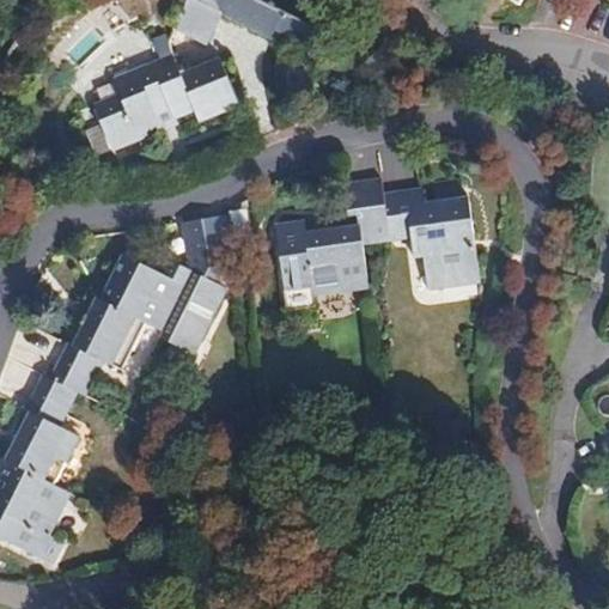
[(268,38),(272,30),(282,11),(262,0),(183,0),(170,26),(203,43),(219,13),(268,38)]
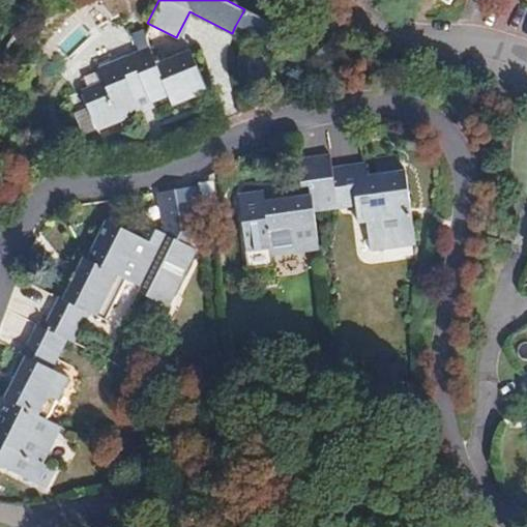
[(244,9),(235,26),(259,37),(267,21),(244,9)]
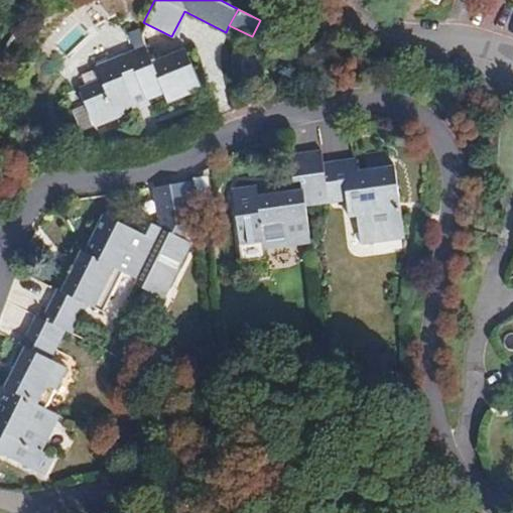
[(154,60),(148,45),(96,65),(101,77),(81,85),(87,104),(99,100),(107,122),(138,110),(136,107),(165,96),(168,102),(203,90),(186,48),(154,60)]
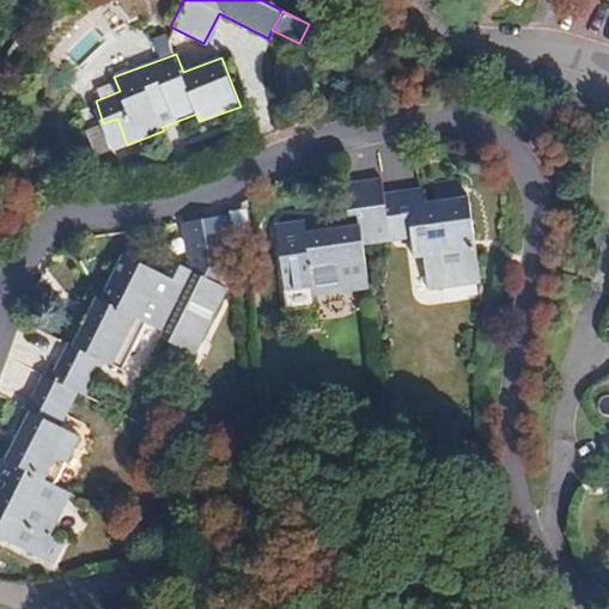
[(85,126),(95,151),(110,146),(102,120),(85,126)]
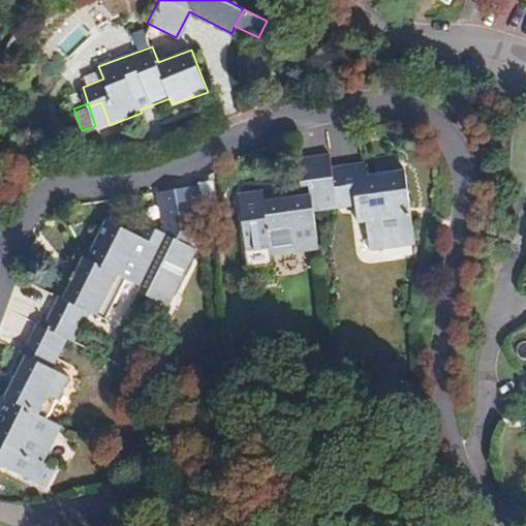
[(261,191),(239,193),(244,249),(267,248),(267,253),(296,250),(295,242),(315,240),(312,211),(338,208),(356,207),(357,223),(366,222),(369,249),(413,245),(406,172),(366,176),(364,163),(332,166),(331,155),(297,158),(299,186),(310,185),(311,194),(263,198),(261,191)]
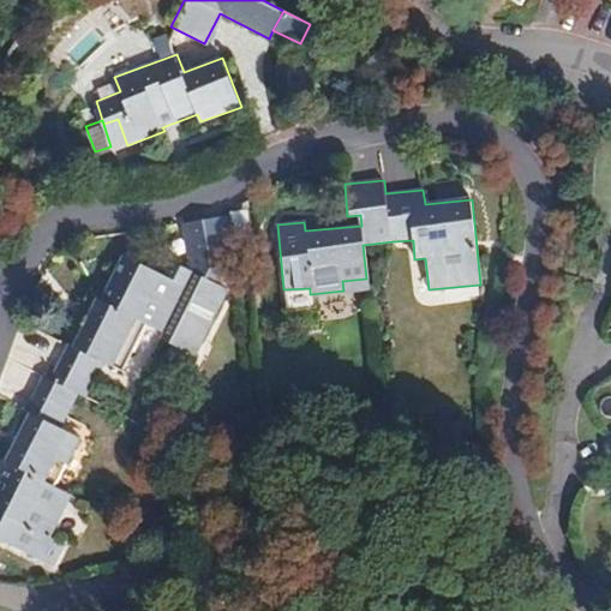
[(189,217),(195,251),(214,249),(216,261),(243,257),(234,213),(189,217)]
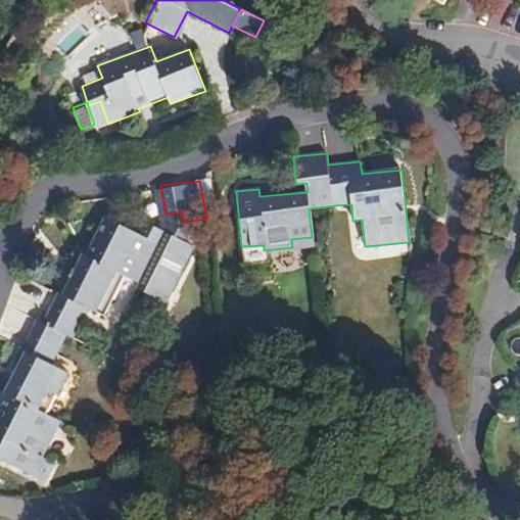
[(182,211),(166,214),(157,229),(191,247),(206,219),(184,222),(182,211)]
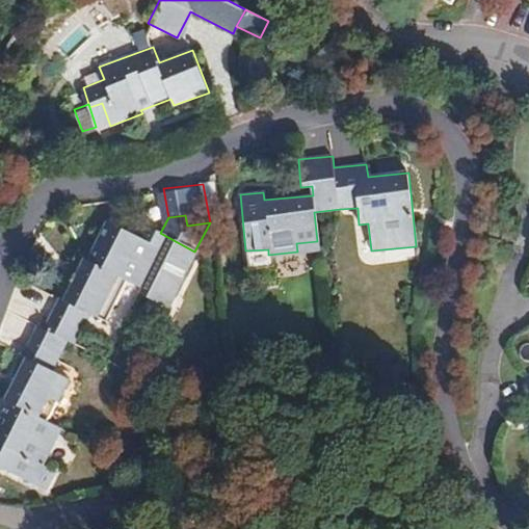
[(160,233),(149,226),(141,238),(110,221),(88,259),(85,257),(80,267),(73,281),(63,298),(60,296),(43,327),(38,324),(22,354),(27,358),(4,398),(8,400),(0,416),(0,442),(12,449),(8,457),(0,453),(0,467),(45,491),(56,471),(42,463),(52,444),(40,438),(48,422),(70,381),(51,371),(69,341),(73,343),(89,313),(106,322),(129,282),(173,306),(201,255),(194,252),(160,233)]
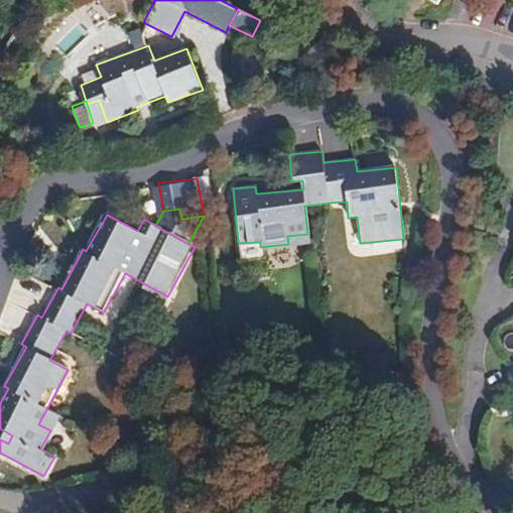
[(72,255),(63,268),(71,272),(78,259),(72,255)]
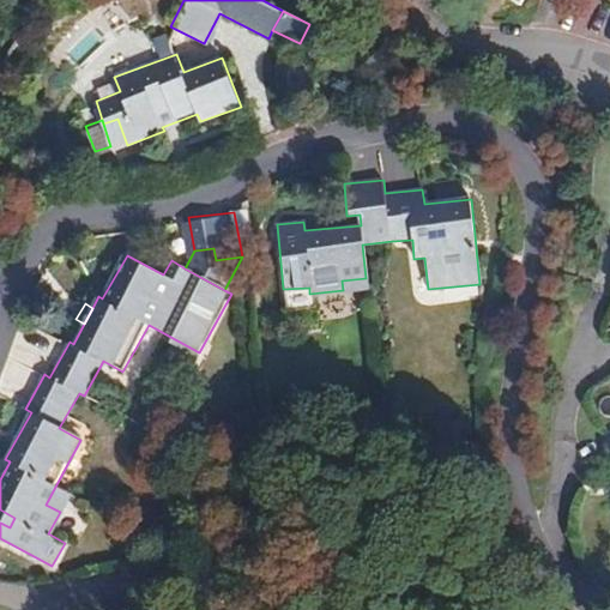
[(609,422),(595,432),(609,454),(609,453),(609,422)]
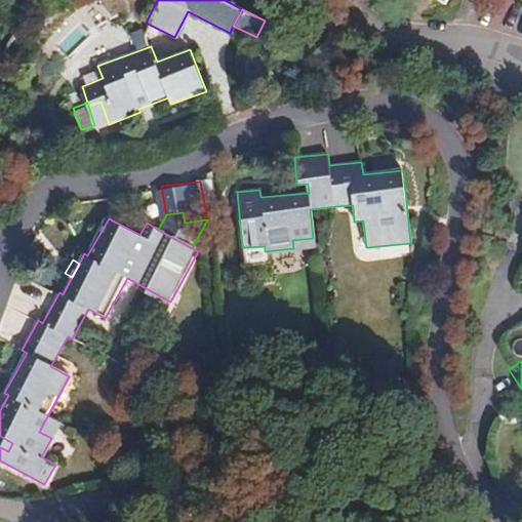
[(59,423),(47,416),(39,432),(51,438),(59,423)]
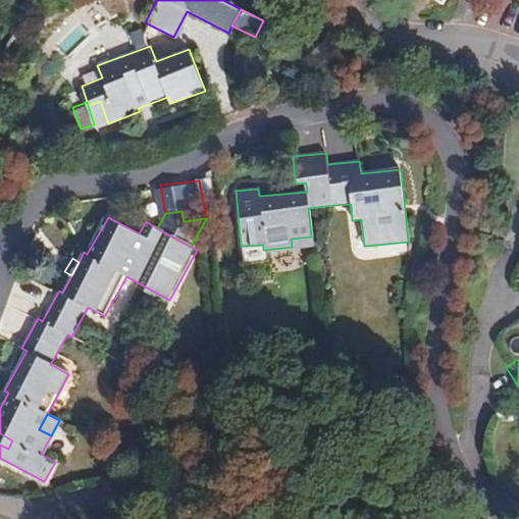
[(0,445),(8,449),(12,440),(0,433),(0,445)]
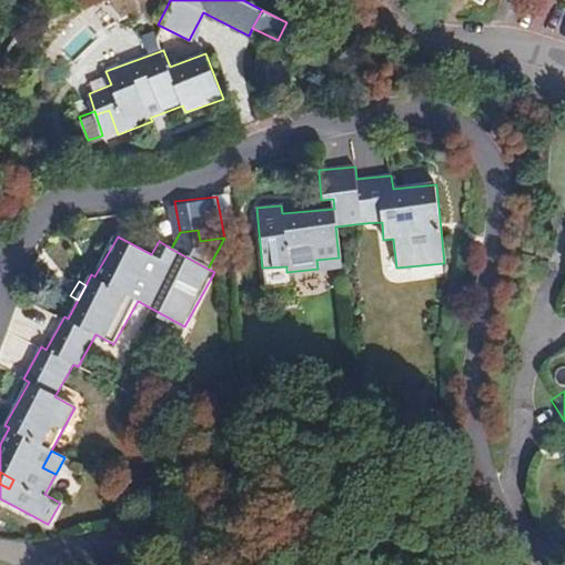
All buildings are outlined.
